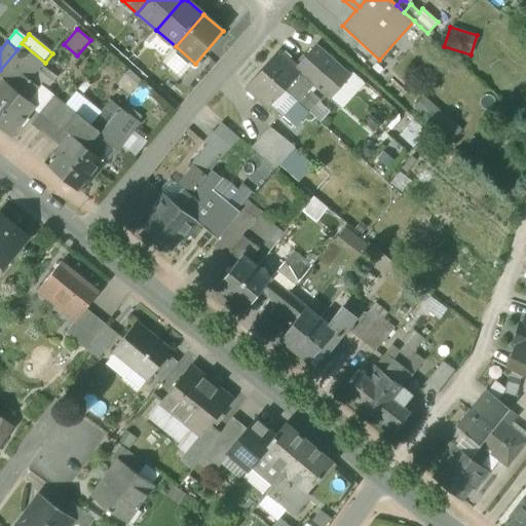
[(0,84),(0,117),(30,80),(42,66),(45,63),(22,43),(16,49),(17,49),(0,70),(0,77),(3,80),(0,84)]
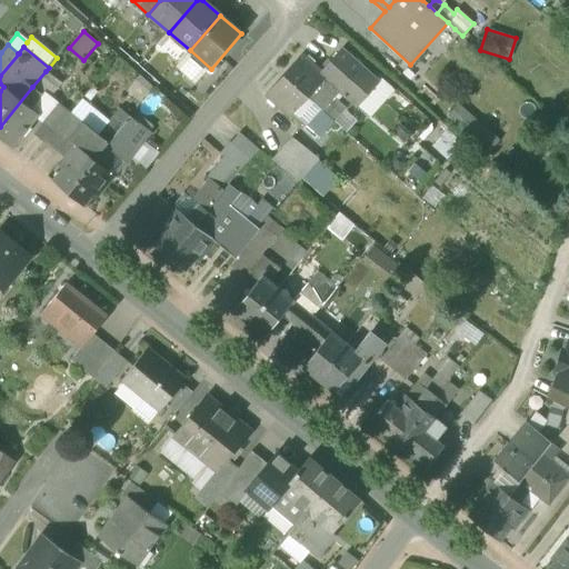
[(211,69),(190,50),(175,68),(196,86),(211,69)]
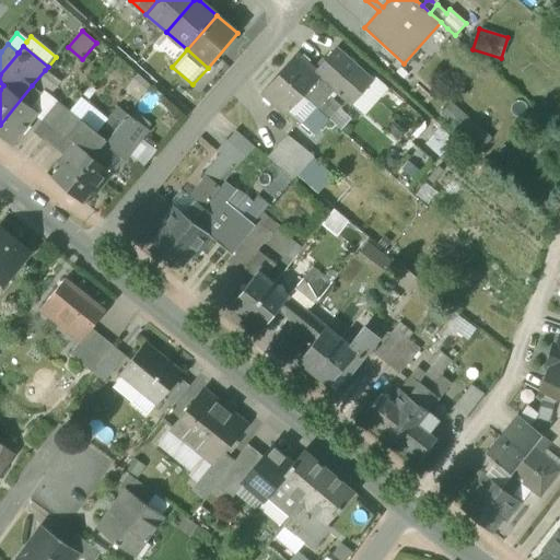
[(335,50),(315,72),(321,77),(351,104),(372,82),(335,50)]
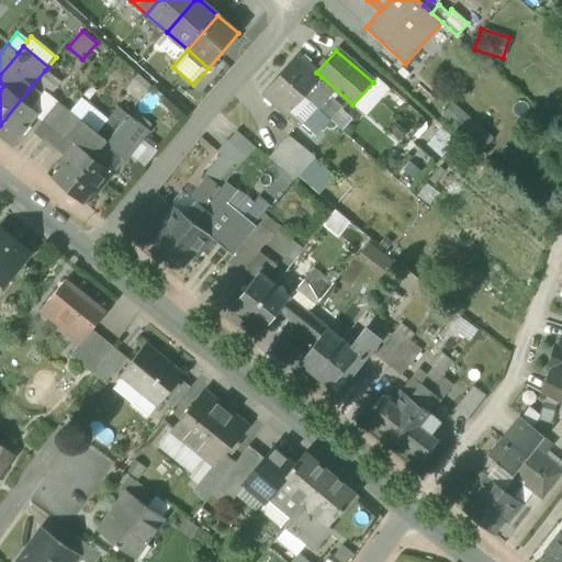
[(319,78),(322,77),(316,72),(298,54),(279,75),(304,96),(319,78)]
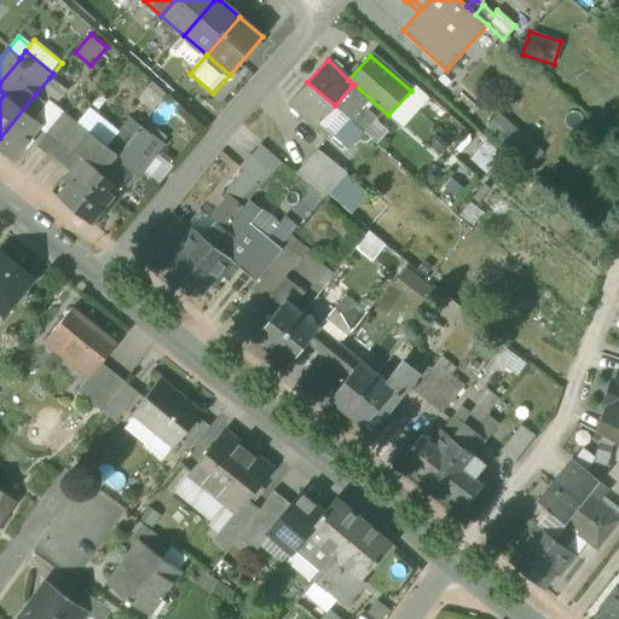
[(46,103),(52,108),(55,105),(65,91),(50,77),(35,94),(46,103)]
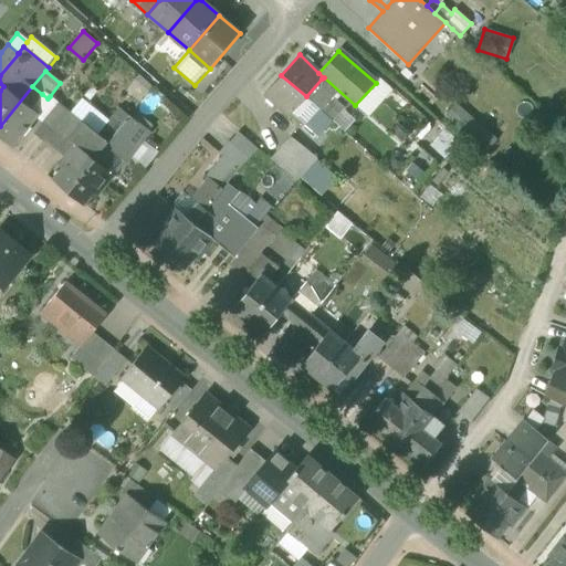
[(291,115),(306,96),(281,75),(263,95),(289,117),(291,115)]
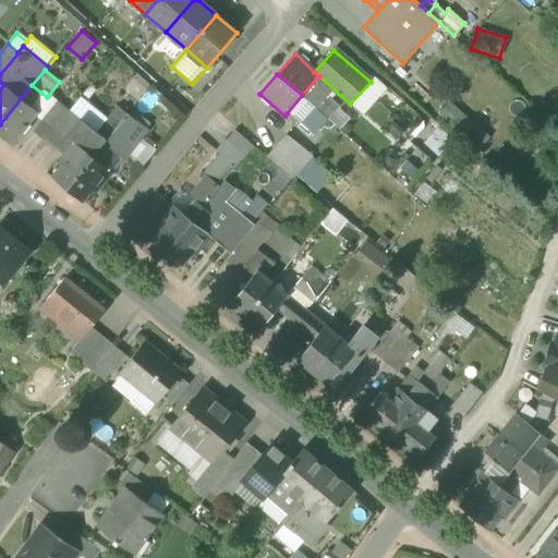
[(331,91),(317,77),(302,95),(315,107),(327,119),(339,106),(328,96),(331,91)]
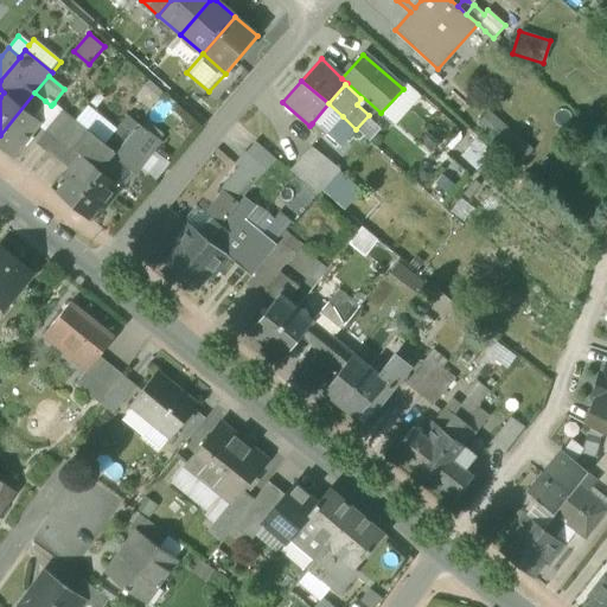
[(403,89),(381,113),(396,126),(421,96),(407,84),(403,89)]
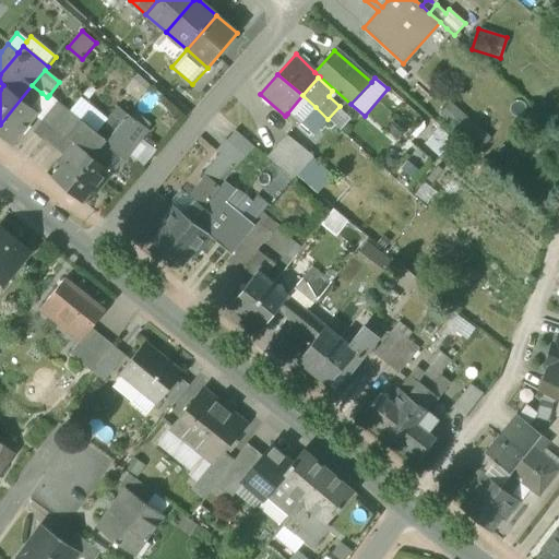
[(42,93),(32,85),(0,125),(0,135),(12,145),(35,117),(38,113),(37,113),(31,107),(42,93)]
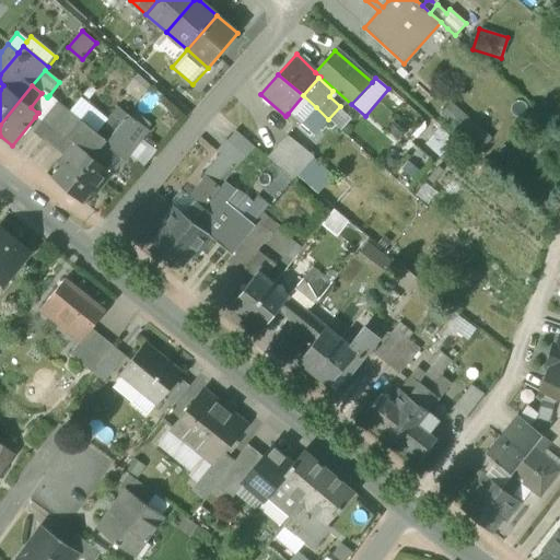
[(31,107),(37,113),(38,113),(35,117),(42,123),(58,102),(49,95),(47,97),(42,93),(31,107)]
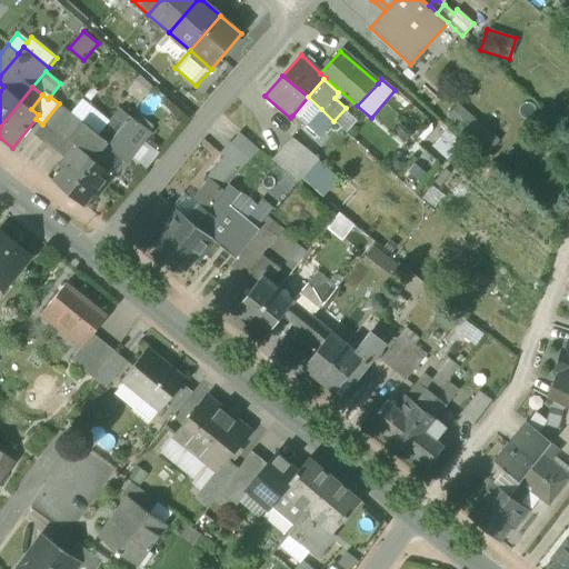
[(321,109),(308,97),(292,116),(306,127),(321,109)]
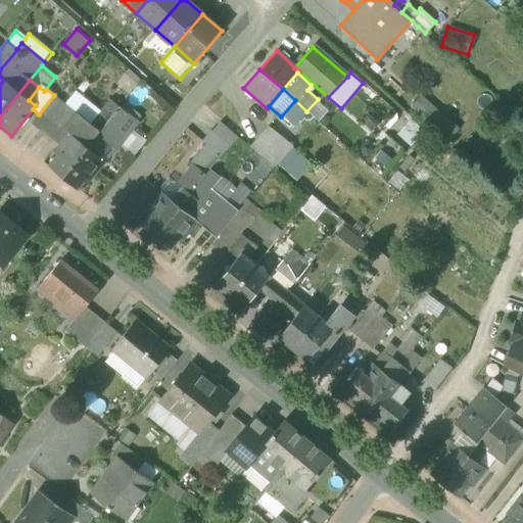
[(101,111),(76,91),(65,104),(77,112),(91,125),(101,111)]
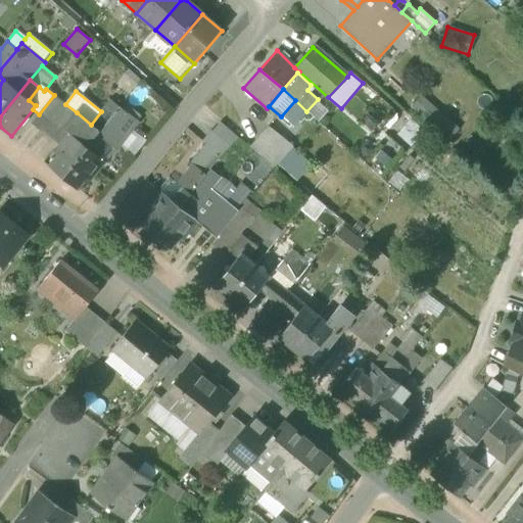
[(42,133),(43,132),(65,104),(54,95),(39,114),(31,124),(42,133)]
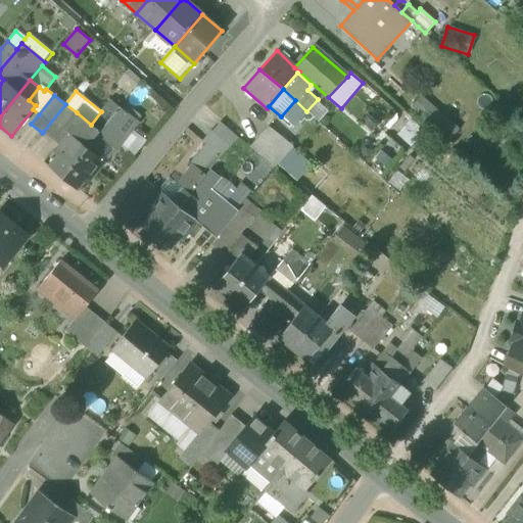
[(460,129),(421,95),(411,107),(449,141),(460,129)]
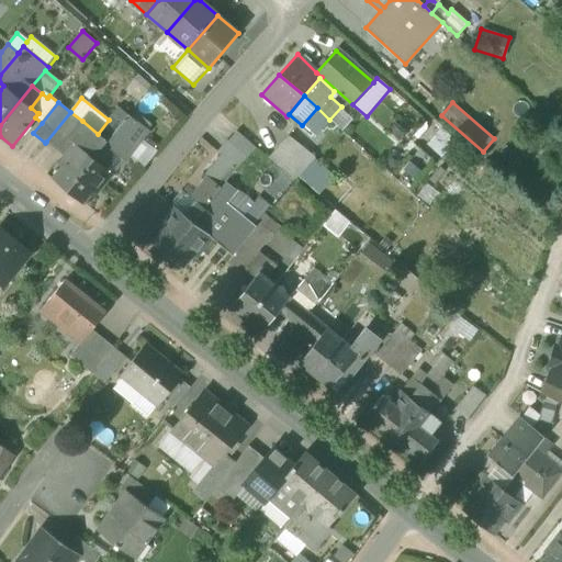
[(341,107),(329,120),(343,131),(355,119),(341,107)]
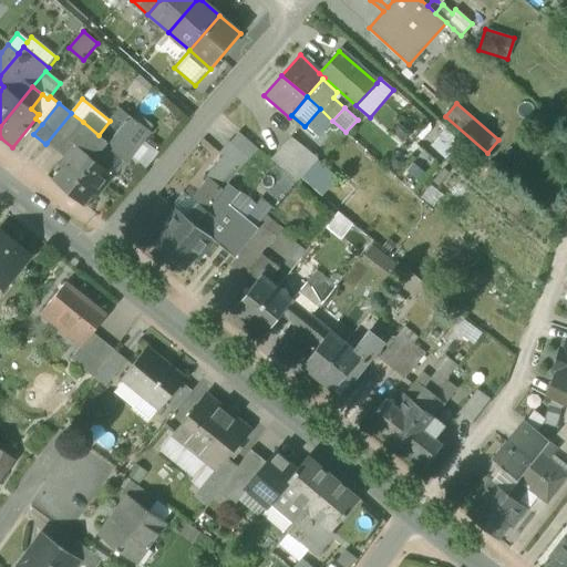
[(332,121),(320,109),(305,126),(317,138),(332,121)]
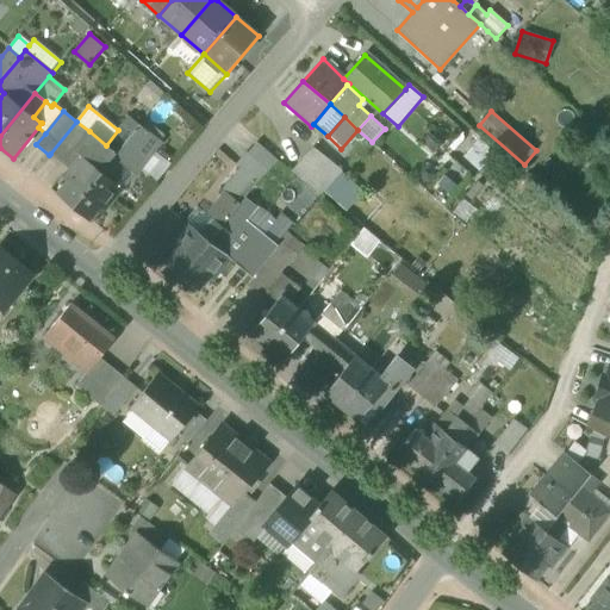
[(76,122),(50,154),(69,170),(81,156),(74,150),(89,131),(76,122)]
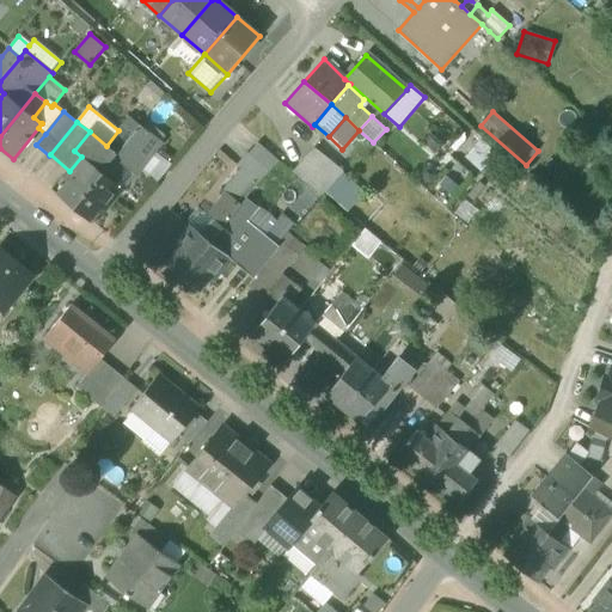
[(106,146),(117,154),(134,134),(123,124),(118,130),(106,146)]
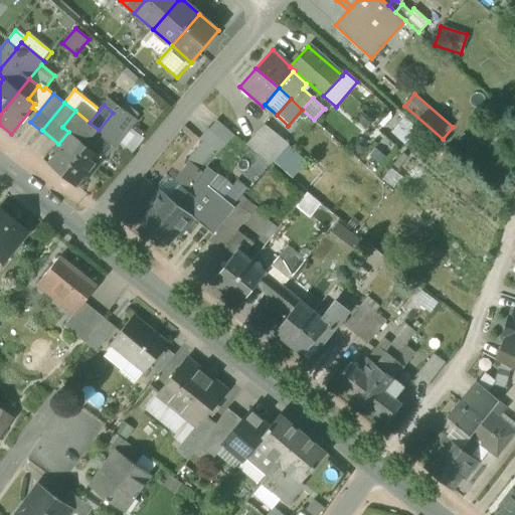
[(105,140),(114,147),(118,142),(130,127),(136,120),(119,106),(113,113),(99,130),(97,133),(105,140)]
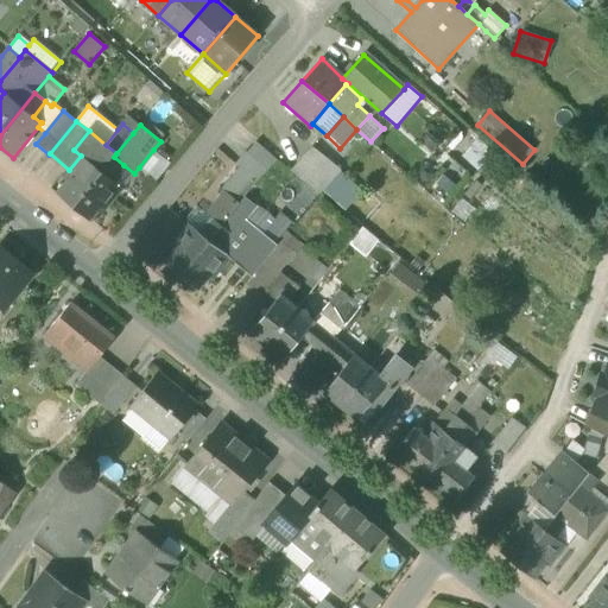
[(57,194),(74,207),(114,157),(116,153),(106,145),(89,131),(74,150),(81,156),(69,170),(74,173),(57,194)]
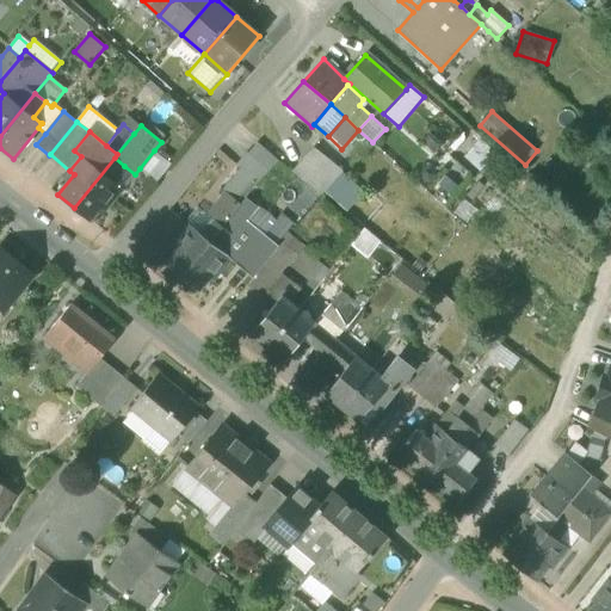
[(497,153),(480,137),(463,156),(479,172),(497,153)]
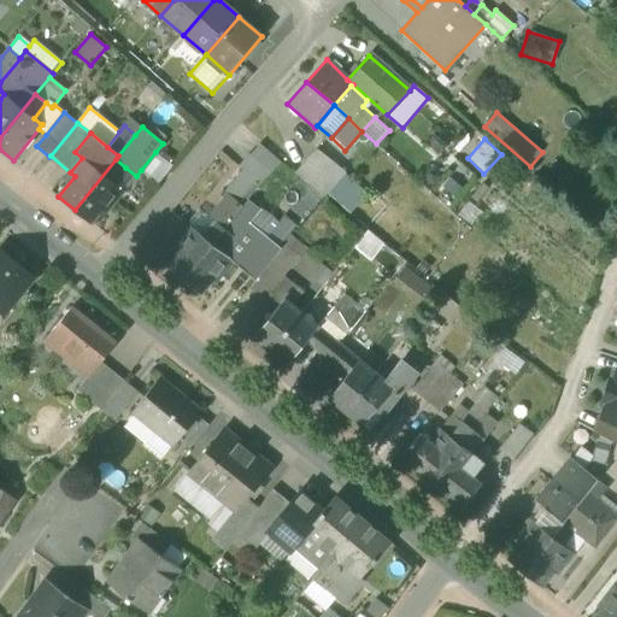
[(270,172),(270,174),(280,163),(259,145),(250,156),(270,172)]
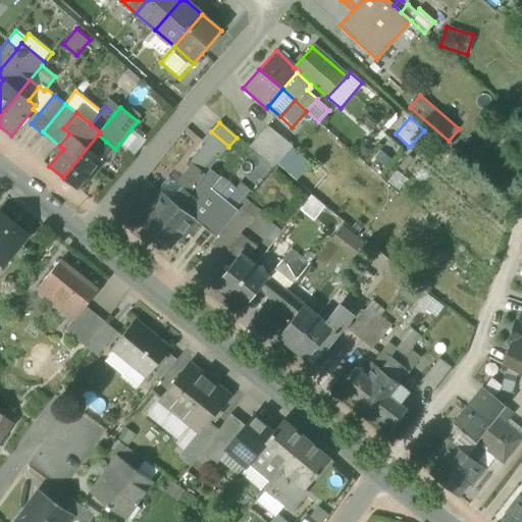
[(250,146),(274,166),(276,163),(292,146),(267,126),(250,146)]
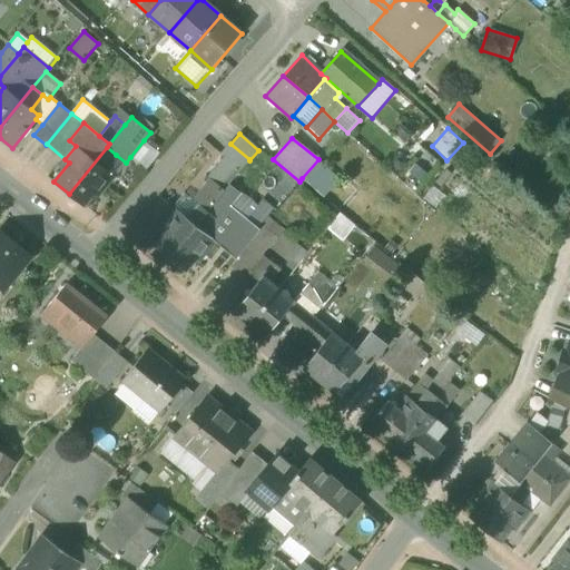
[(144,140),(130,157),(147,170),(159,154),(144,140)]
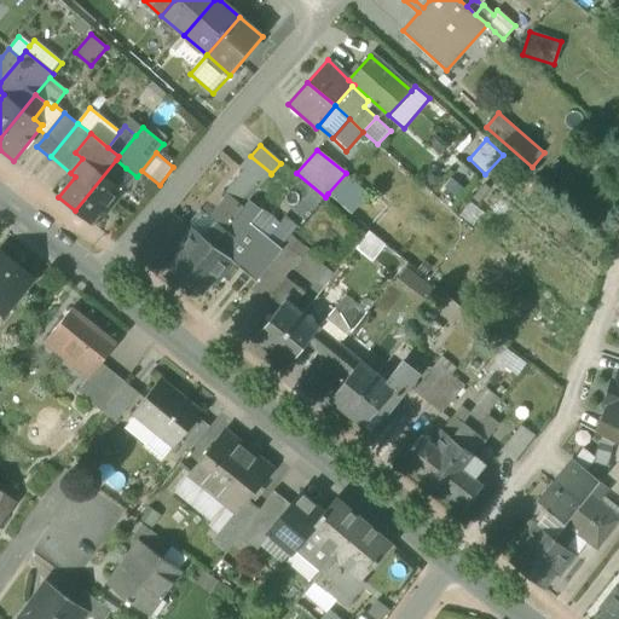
[(243,171),(260,185),(271,173),(250,156),(249,155),(238,167),(243,171)]
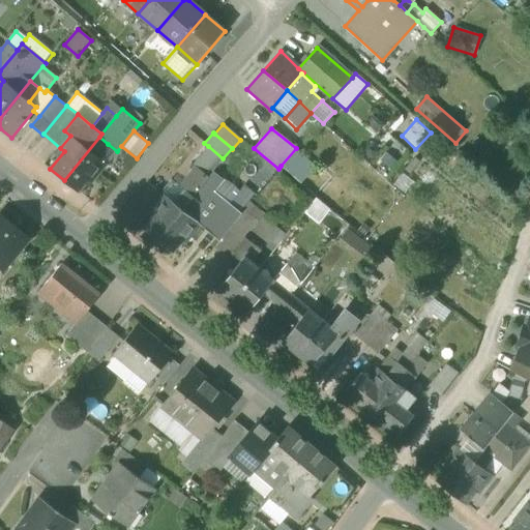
[(108,144),(99,137),(64,180),(78,192),(92,174),(95,176),(106,164),(97,156),(108,144)]
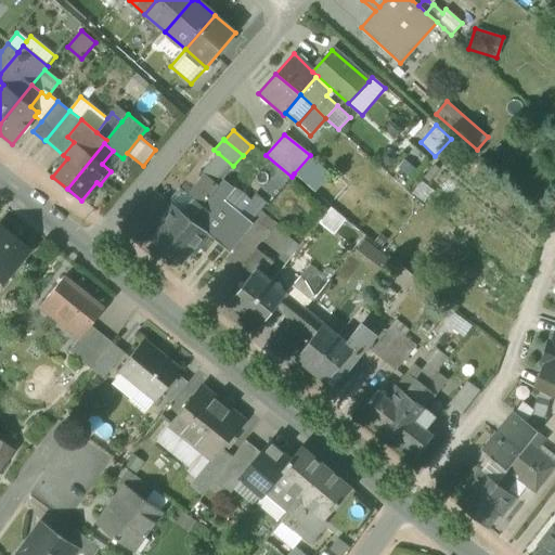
[(102,164),(111,171),(123,158),(113,151),(102,164)]
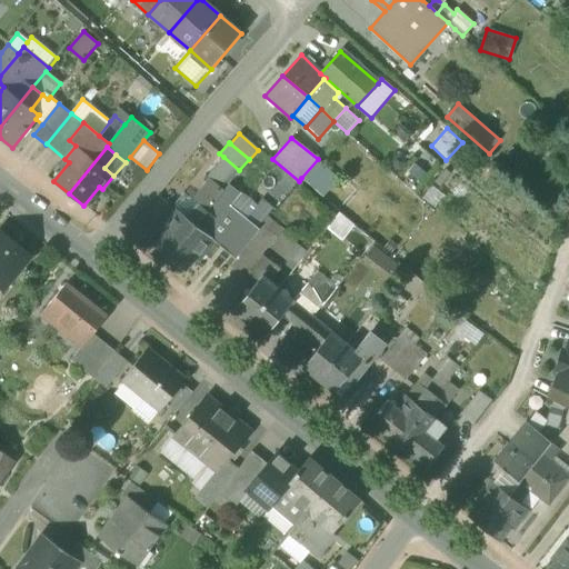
[(229,185),(239,170),(223,157),(207,178),(210,180),(223,191),(229,185)]
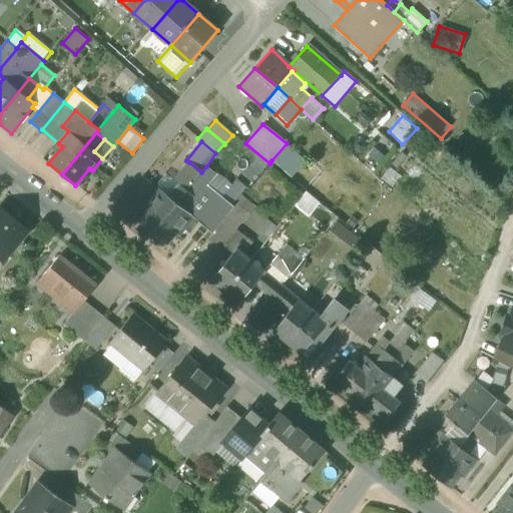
[(307,161),(287,143),(272,160),(291,178),(307,161)]
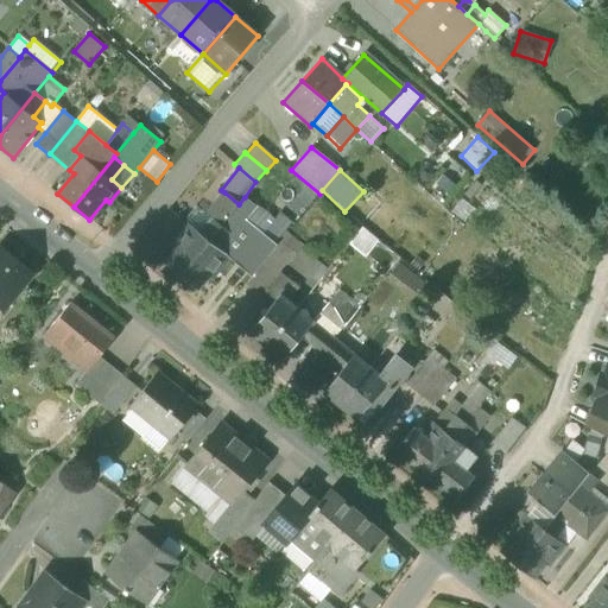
[(210,217),(221,226),(234,211),(239,204),(225,192),(206,215),(210,219),(210,217)]
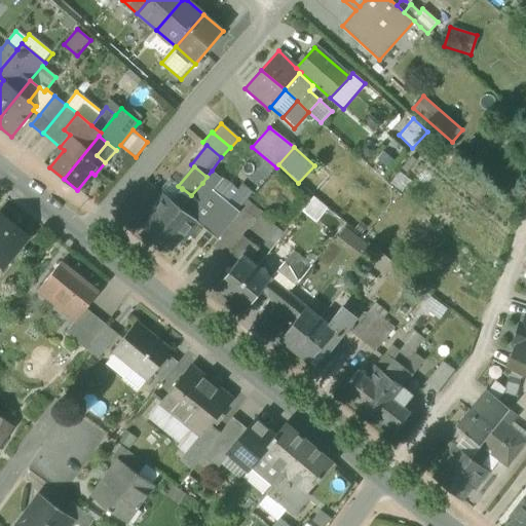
[(202,183),(211,190),(212,190),(222,179),(212,171),(207,177),(202,183)]
